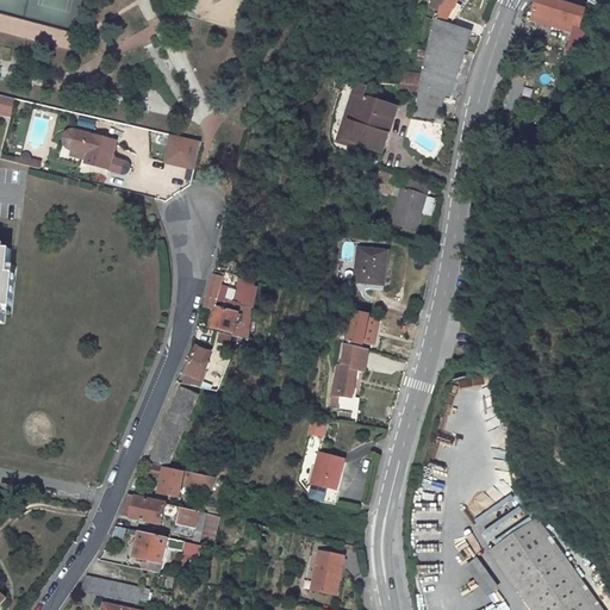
[(435,20),(453,25),(464,6),(458,2),(459,0),(444,0),(443,5),(435,20)]
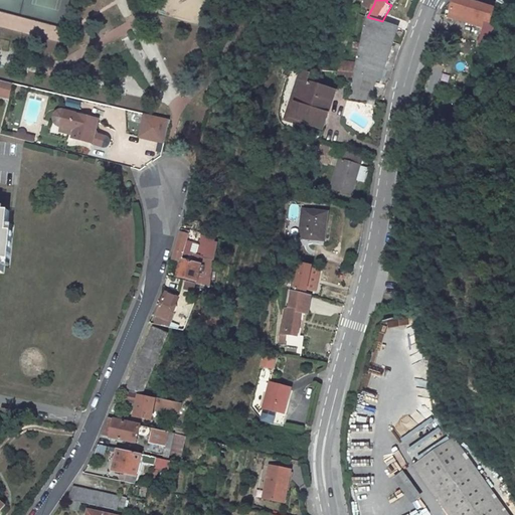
[(473,0),(448,0),(445,8),(477,18),(470,38),(483,42),(486,33),(489,21),(485,20),(489,5),(473,0)]
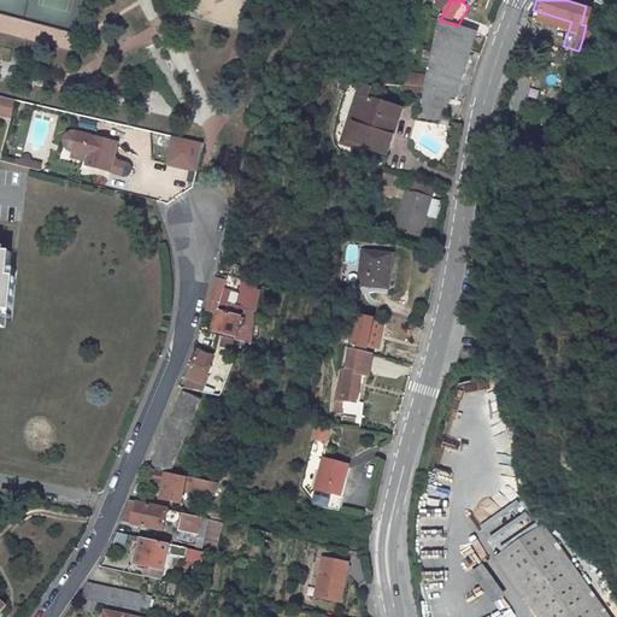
[(458,25),(440,21),(438,27),(427,76),(424,86),(446,90),(456,93),(477,33),(458,25)]
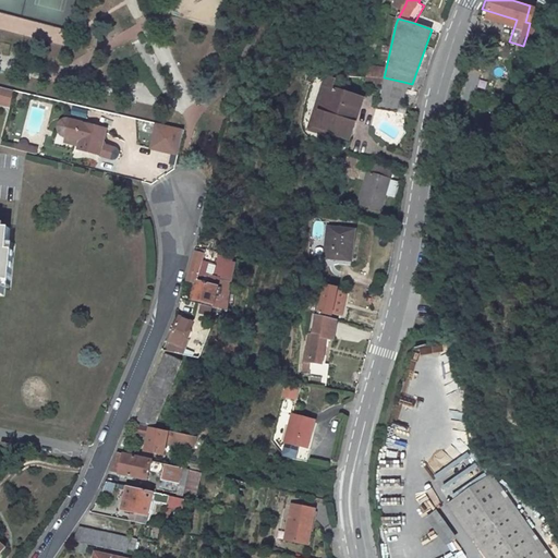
[(376,44),(362,38),(359,47),(373,52),(376,44)]
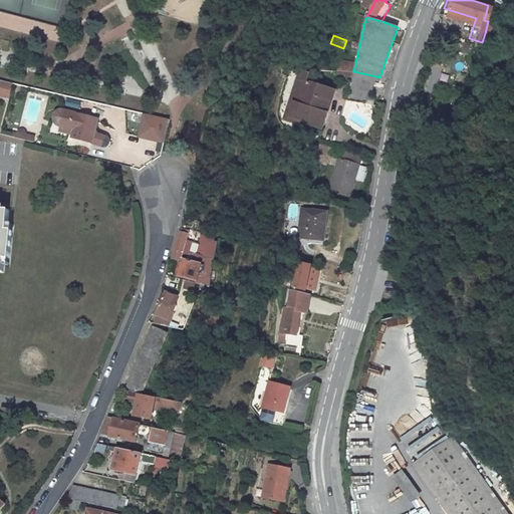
[(348,62),(338,61),(336,71),(346,72),(348,62)]
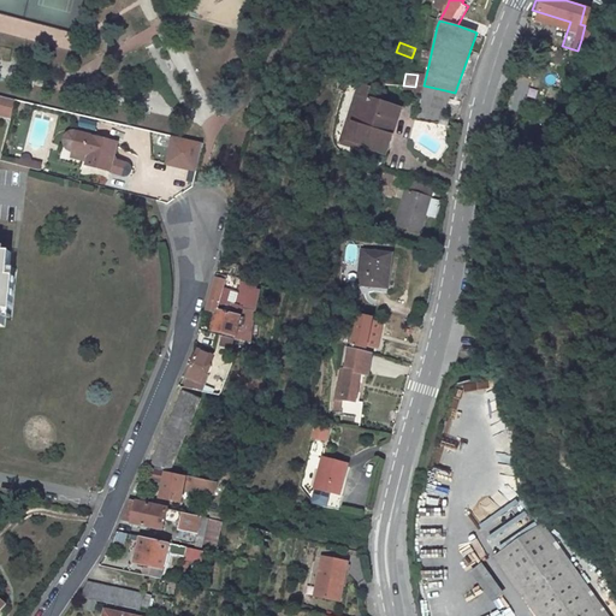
[(426,76),(418,75),(415,87),(424,88),(424,86),(426,76)]
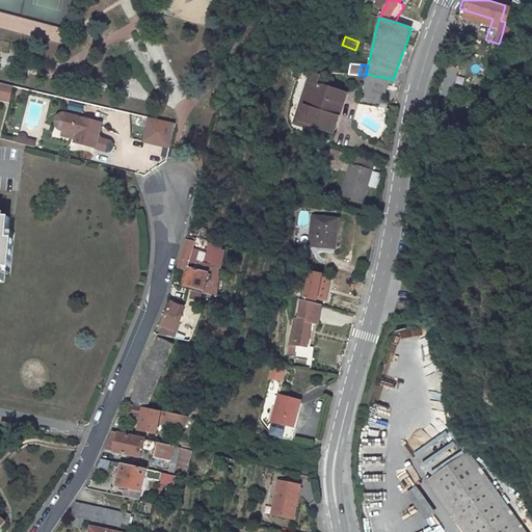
[(358,75),(348,74),(347,74),(345,83),(363,86),(366,76),(358,75)]
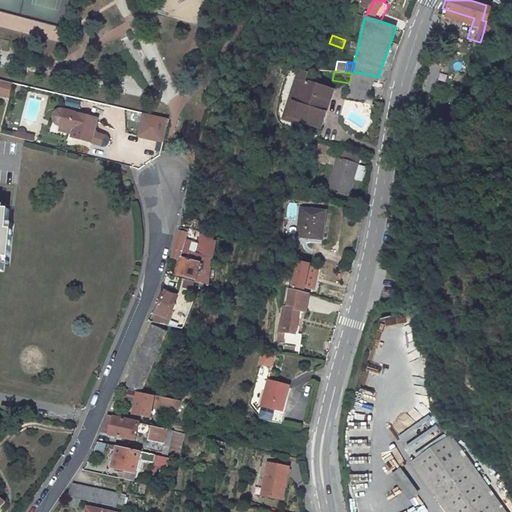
[(370,75),(352,71),(352,73),(349,83),(347,93),(364,98),(365,91),(370,75)]
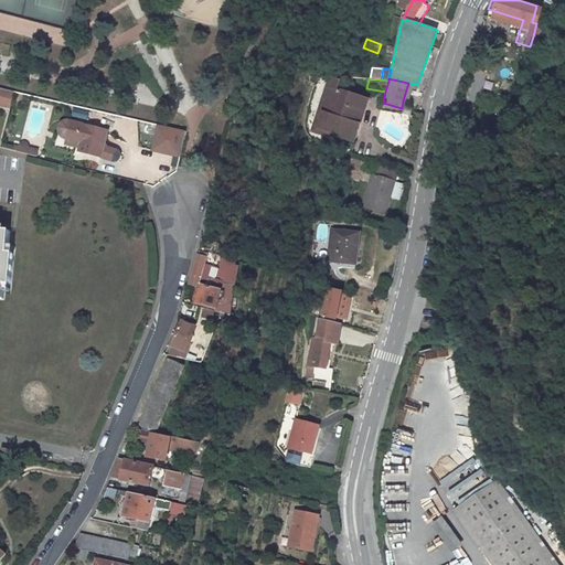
[(2,87),(0,98),(0,104),(12,107),(18,92),(2,87)]
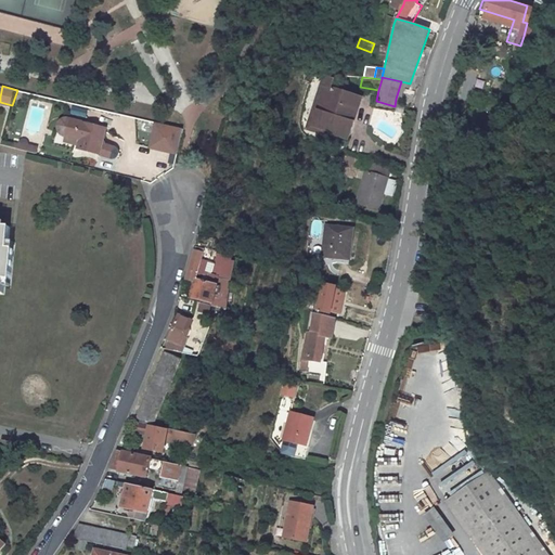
[(311,124),(348,134),(351,120),(348,119),(355,97),(322,87),(311,124)]
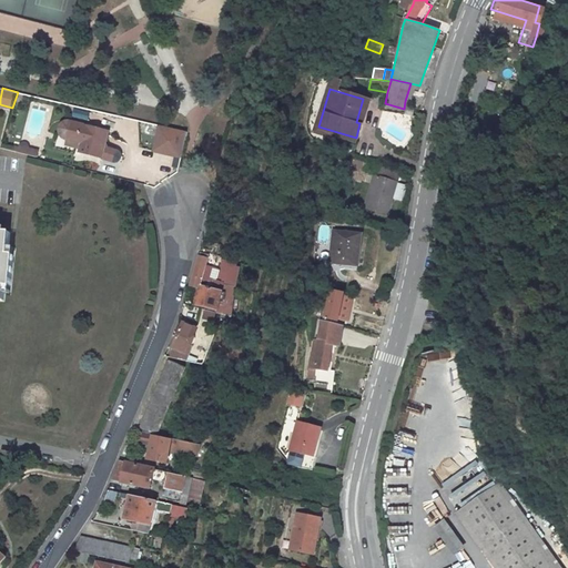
[(363,99),(356,122),(359,123),(367,100),(363,99)]
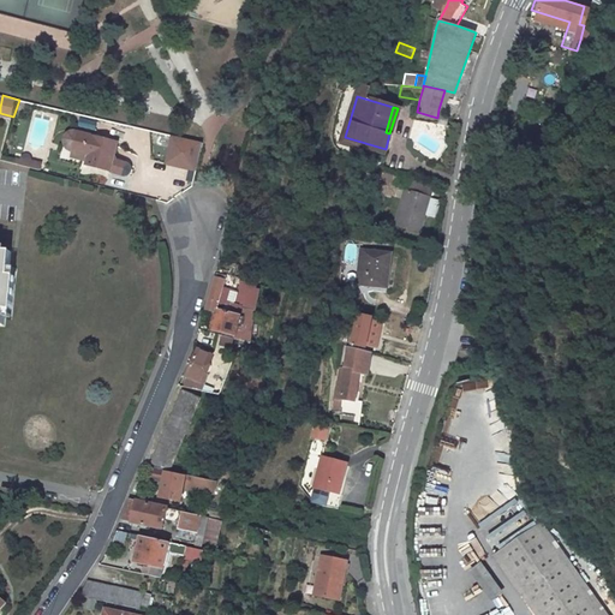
[(439,109),(437,118),(446,119),(448,112),(439,109)]
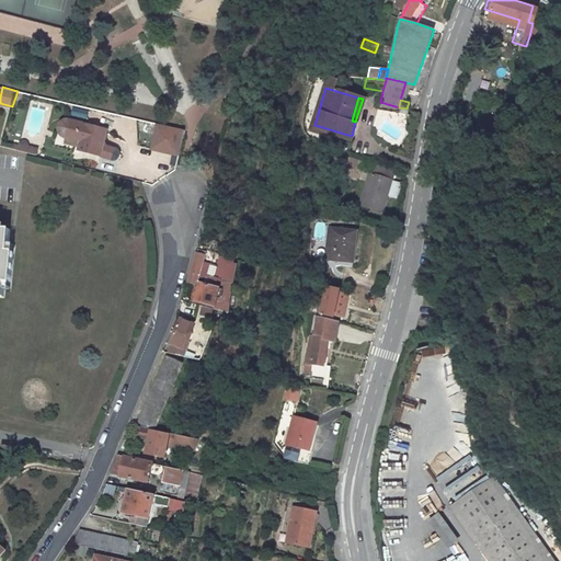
[(106,147),(111,132),(73,121),(73,122),(72,122),(71,122),(69,122),(68,122),(67,123),(65,124),(65,125),(64,127),(64,128),(64,130),(64,132),(65,134),(65,135),(66,136),(68,137),(69,137),(84,141),(83,148),(82,150),(116,160),(118,159),(119,159),(121,158),(122,157),(122,156),(122,155),(122,153),(122,152),(121,151),(121,150),(119,150),(106,147)]
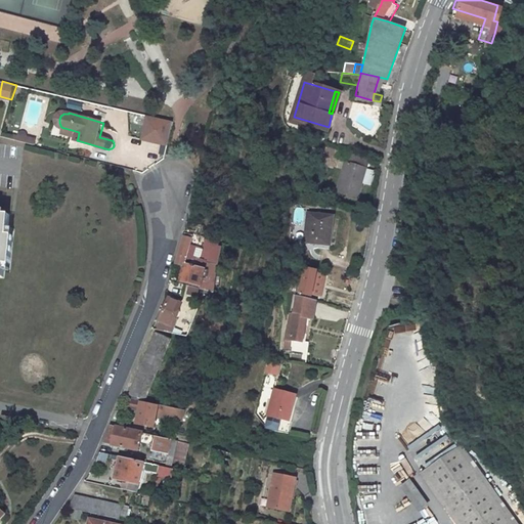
[(175,125),(159,121),(151,144),(169,149),(175,125)]
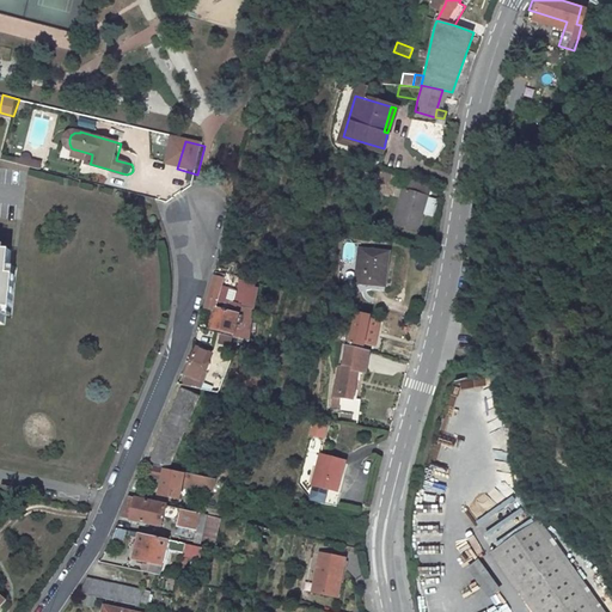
[(92,154),(75,150),(73,157),(91,161),(92,154)]
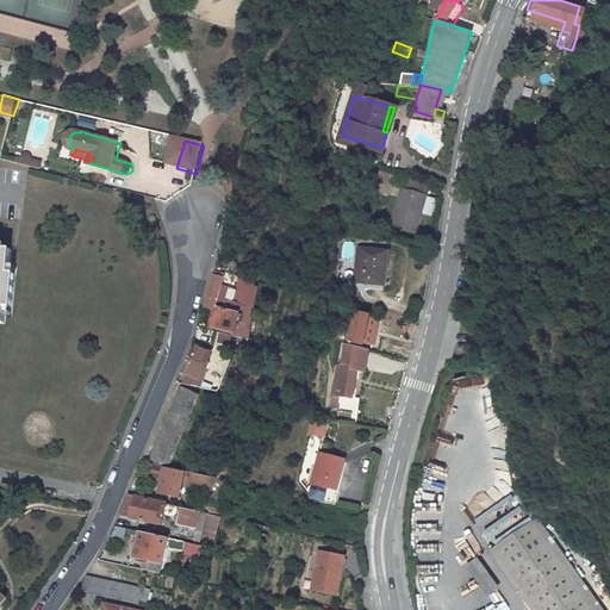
[(37,168),(38,157),(16,155),(14,166),(37,168)]
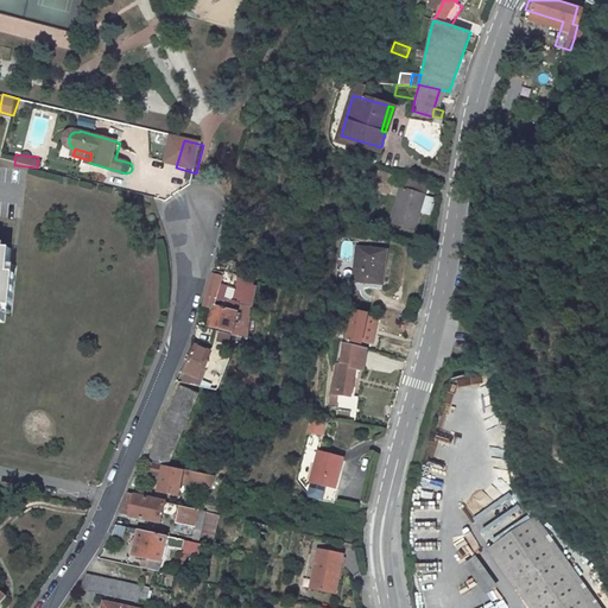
[(403,172),(400,183),(425,190),(429,179),(403,172)]
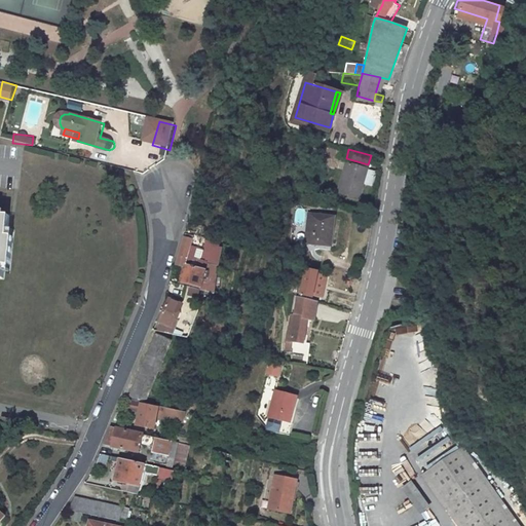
[(338,158),(327,155),(325,161),(329,162),(336,164),(338,158)]
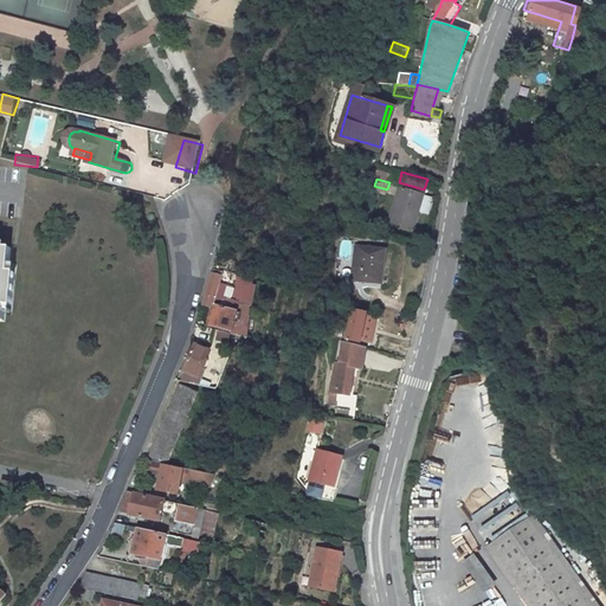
[(399,182),(388,218),(413,225),(424,189),(399,182)]
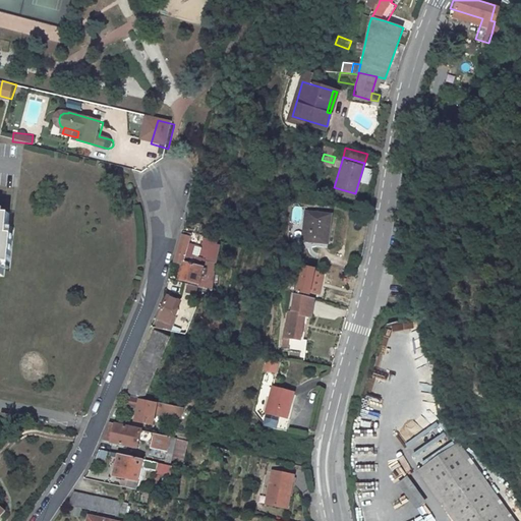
[(333,214),(306,211),(302,241),(330,244),(333,214)]
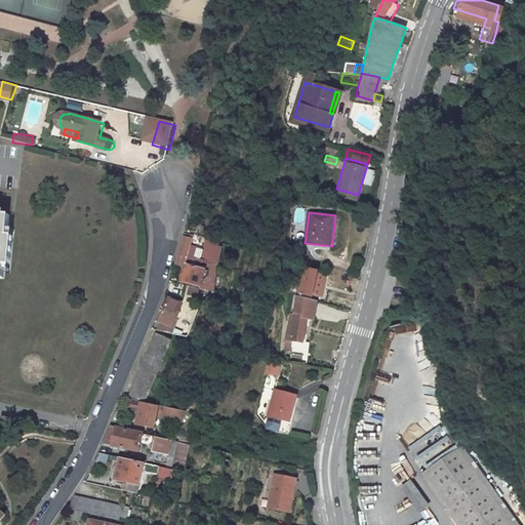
[(195,238),(187,235),(176,266),(184,268),(185,265),(186,265),(195,238)]
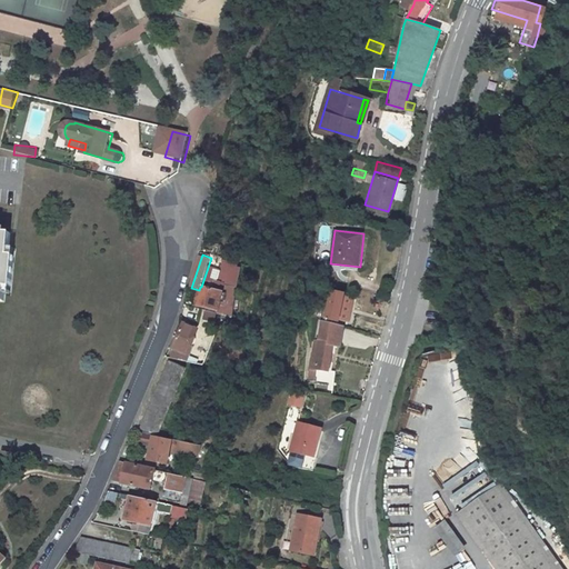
[(231,266),(221,263),(211,290),(201,287),(200,287),(199,290),(195,306),(208,309),(210,303),(219,306),(231,266)]
